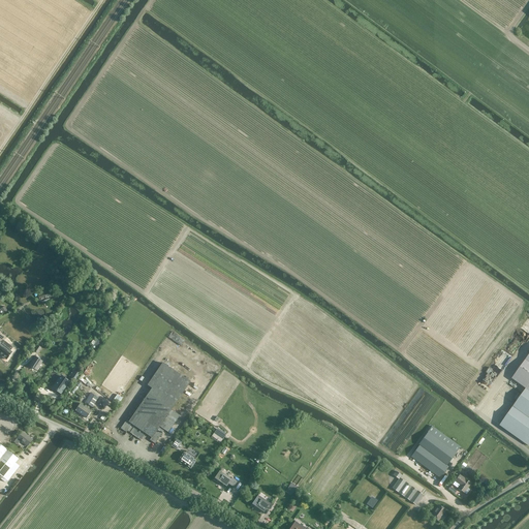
[(50,290),(37,296),(39,300),(45,298),(45,299),(51,297),(52,297),(52,296),(50,290)]
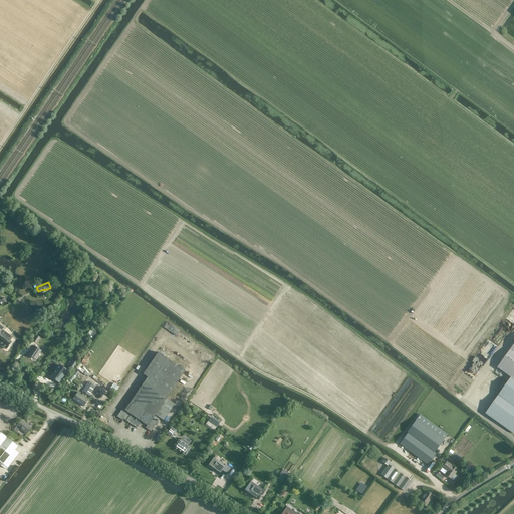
[(180,331),(168,322),(164,327),(176,336),(180,331)]
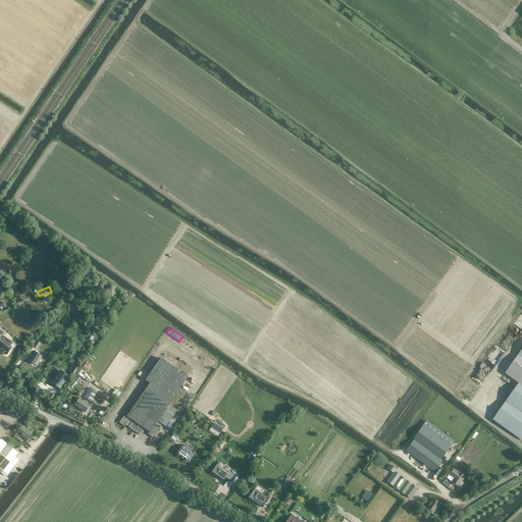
[(0,329),(0,350),(6,355),(12,348),(10,346),(12,343),(9,341),(3,335),(4,333),(0,329)]
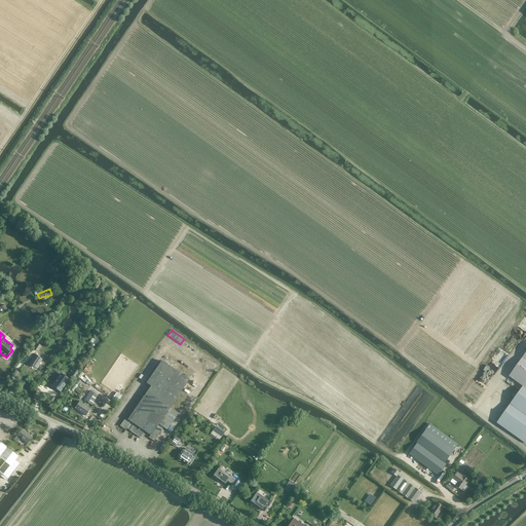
[(98,347),(102,340),(97,337),(95,339),(92,338),(90,341),(98,347)]
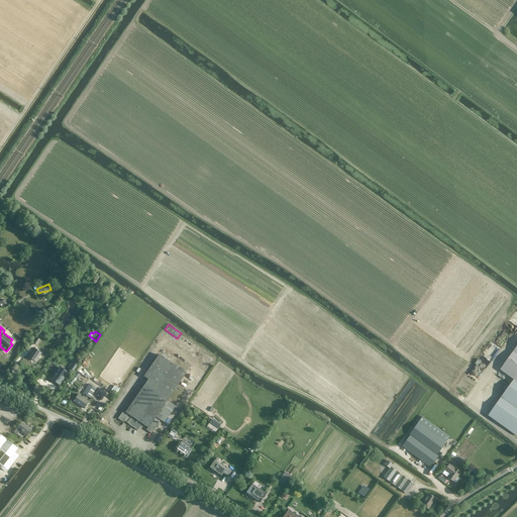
[(516,433),(516,346),(501,370),(514,380),(488,415),(516,435),(516,433)]
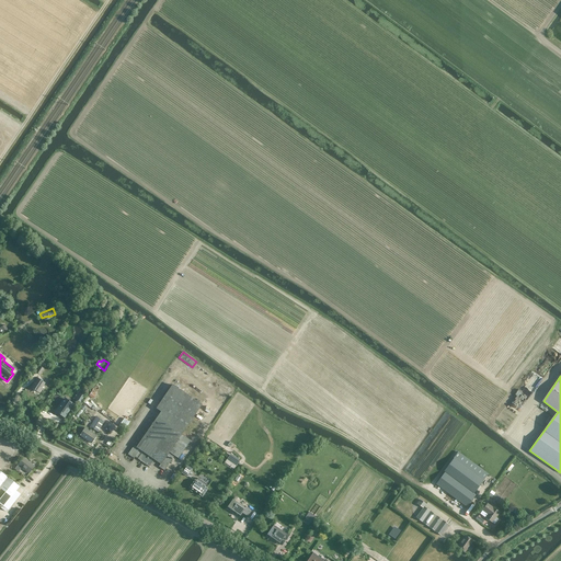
[(37,378),(31,387),(38,392),(45,384),(37,378)]
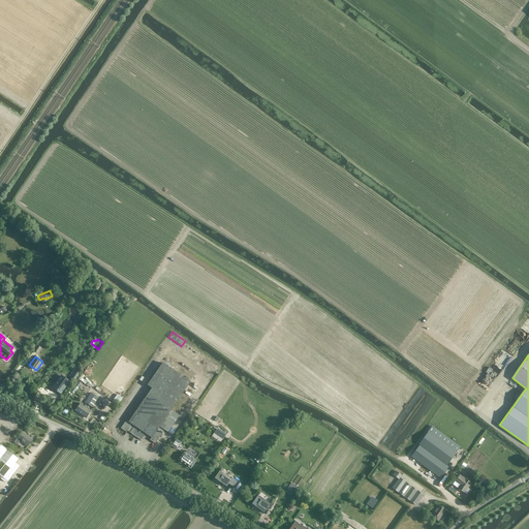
[(141,440),(146,434),(151,437),(150,440),(155,443),(164,430),(168,432),(180,415),(170,409),(190,381),(162,363),(148,385),(152,389),(129,422),(126,419),(121,428),(126,432),(127,431),(130,433),(141,440)]
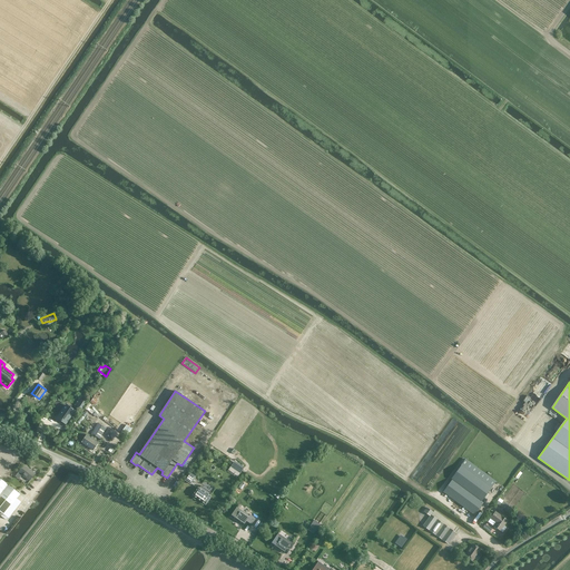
[(59,415),(59,416),(62,419),(61,420),(60,421),(62,421),(66,424),(75,411),(66,405),(59,415)]
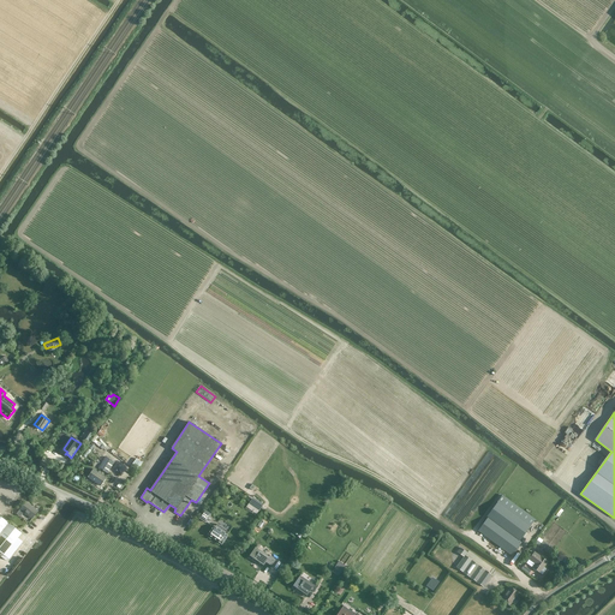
[(107,473),(114,463),(106,457),(99,467),(107,473)]
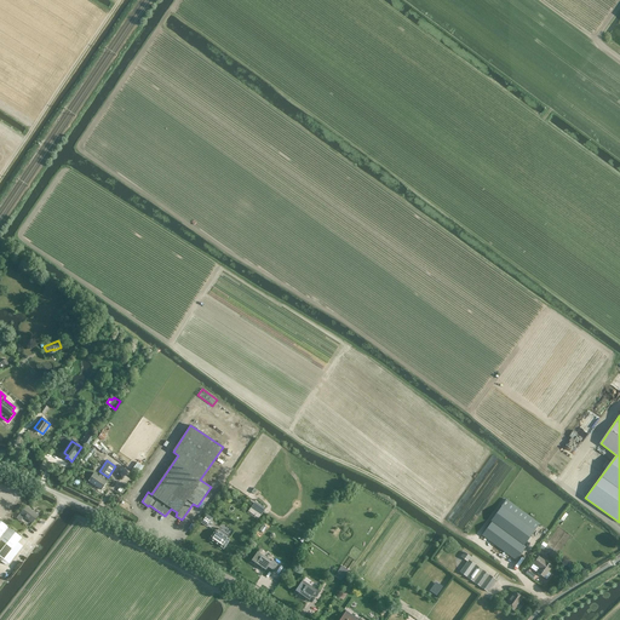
[(236,471),(229,482),(231,484),(237,475),(244,480),(245,477),(236,471)]
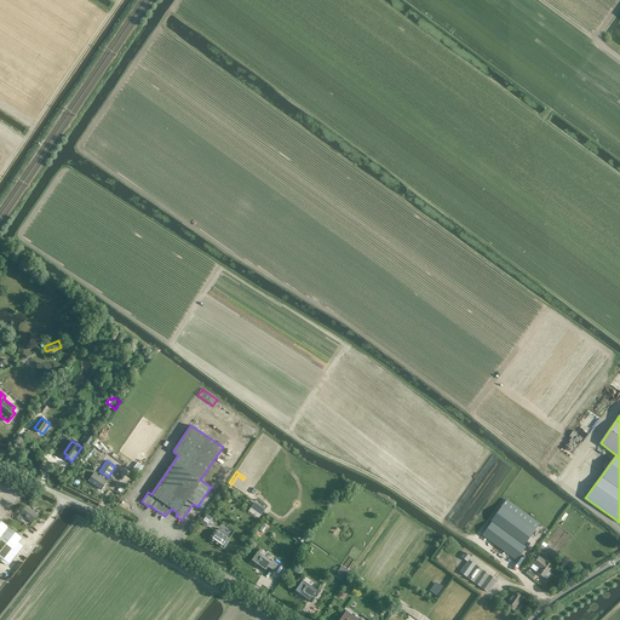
[(107,482),(93,474),(89,481),(102,491),(107,482)]
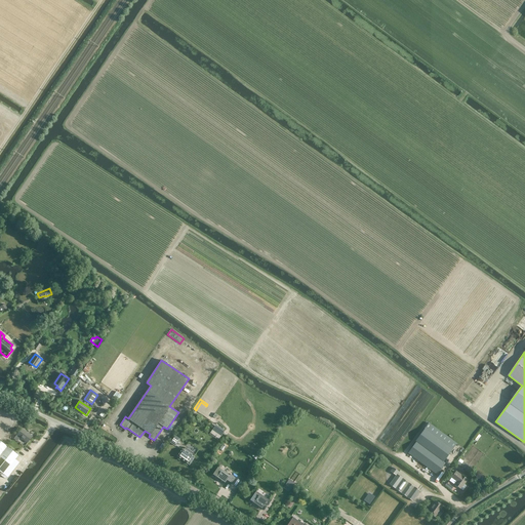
[(445,463),(443,462),(456,443),(429,422),(415,441),(416,442),(408,453),(437,475),(445,463)]
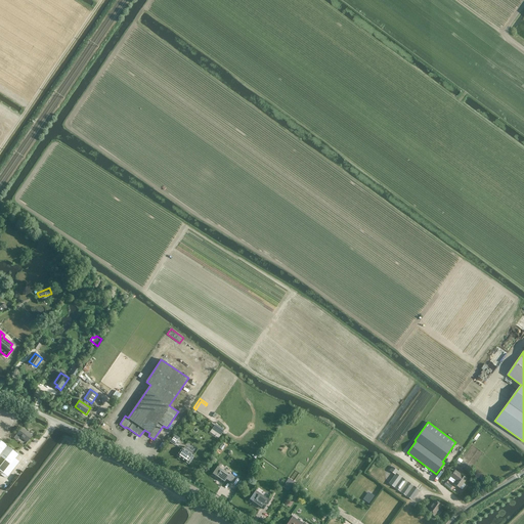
[(212,429),(221,434),(223,430),(215,425),(212,429)]
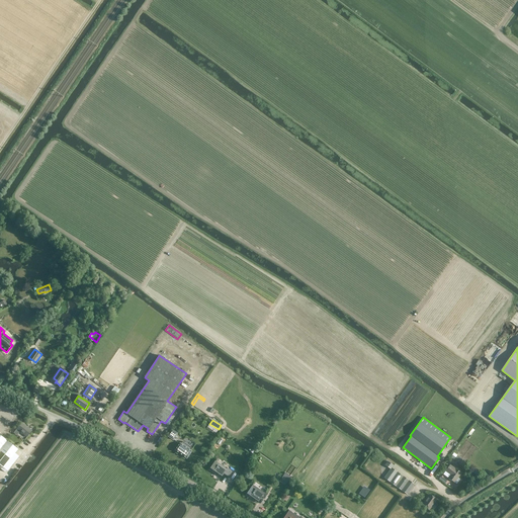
[(26,437),(31,430),(21,423),(16,429),(26,437)]
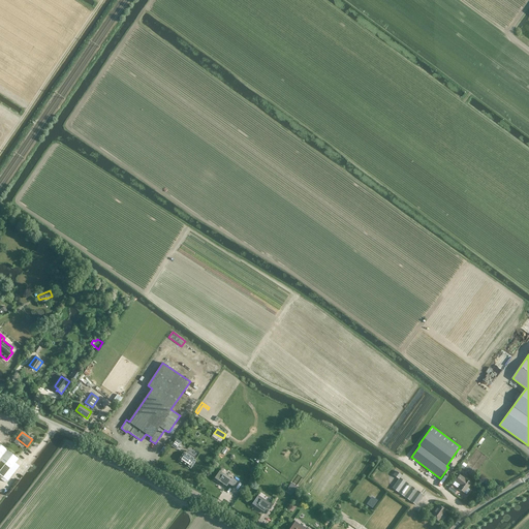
[(0,474),(7,480),(20,466),(16,463),(19,459),(0,443),(0,474)]
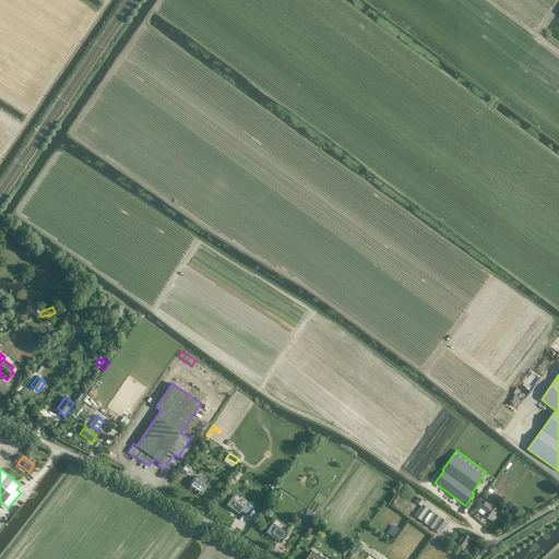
[(188,486),(201,495),(206,487),(205,486),(206,484),(195,476),(194,479),(193,478),(188,486)]
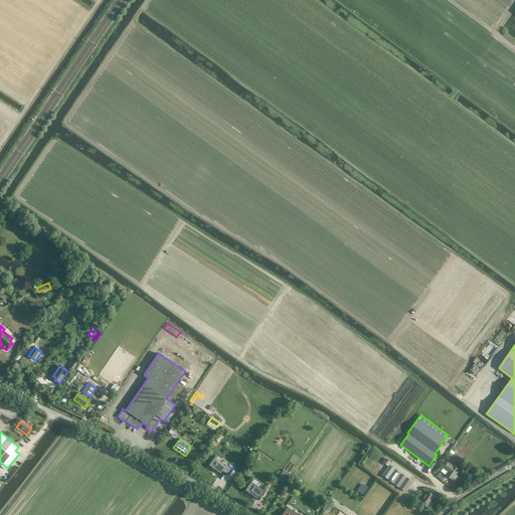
[(455,453),(452,457),(459,463),(462,458),(455,453)]
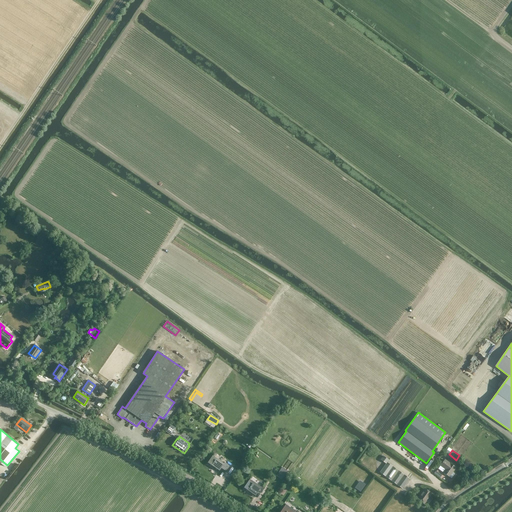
[(220,470),(224,473),(229,466),(224,463),(223,464),(212,456),(207,463),(219,471),(220,470)]
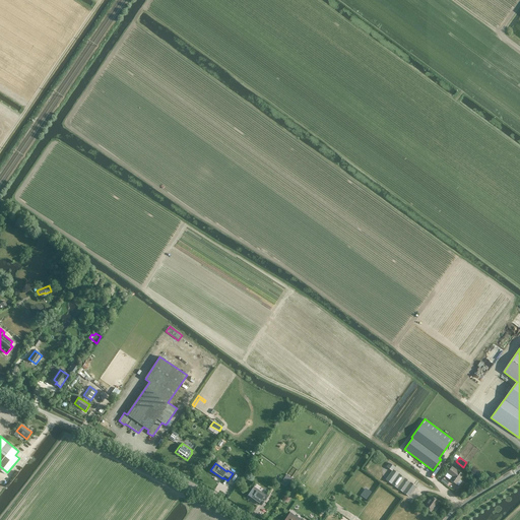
[(416,486),(415,486),(418,481),(396,465),(395,467),(389,463),(387,466),(392,470),(386,479),(408,497),(416,486)]
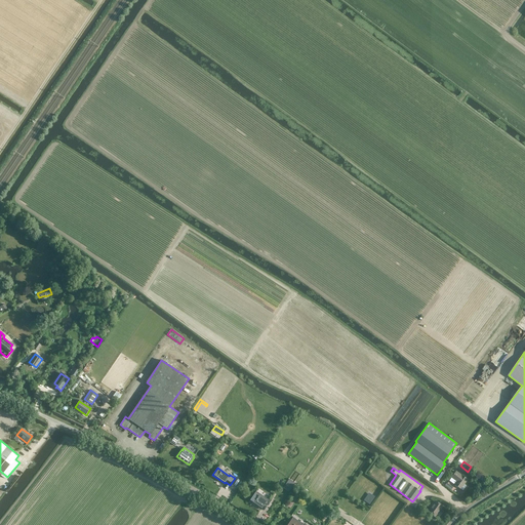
[(456,472),(451,477),(456,481),(454,484),(460,489),(468,480),(460,475),(456,472)]
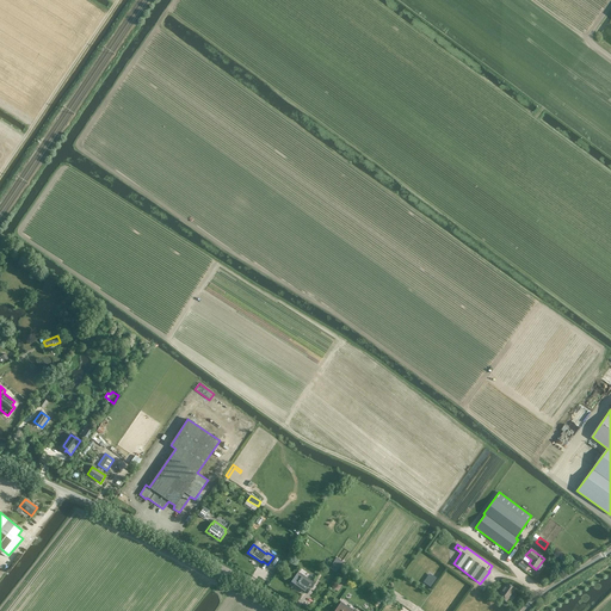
[(452,610),(471,586),(446,568),(427,555),(411,578),(430,591),(414,610),(452,610)]
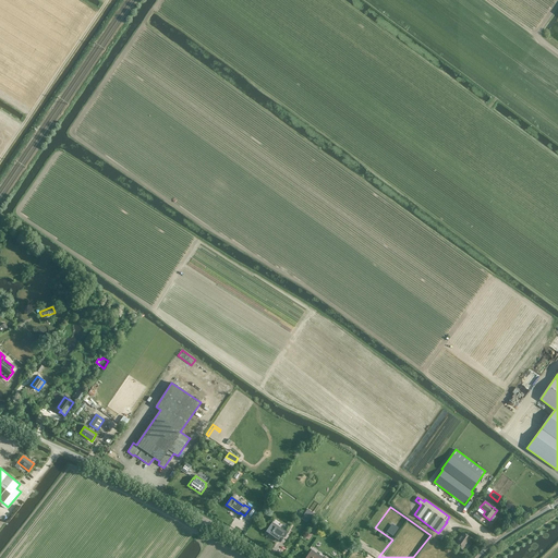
[(301,518),(308,522),(314,512),(307,508),(301,518)]
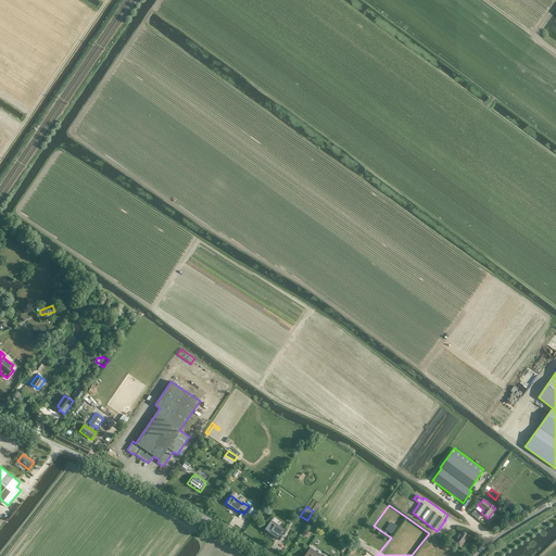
[(283,528),(281,531),(269,522),(264,530),(277,539),(280,533),(283,535),(288,530),(283,528)]
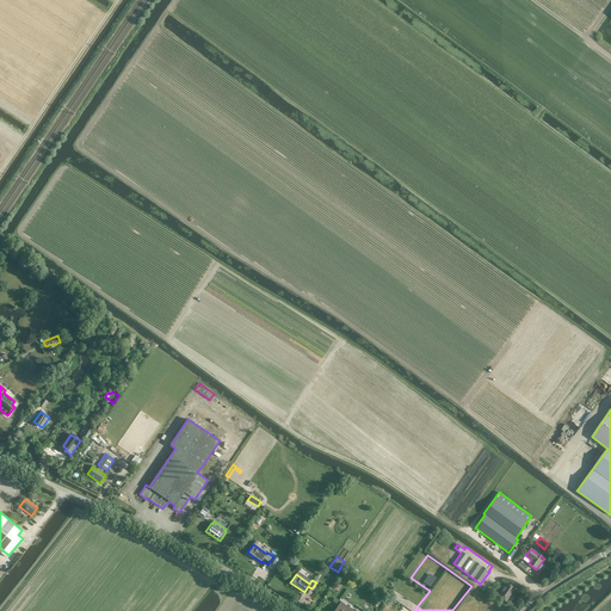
[(514,588),(507,584),(499,594),(506,600),(514,588)]
